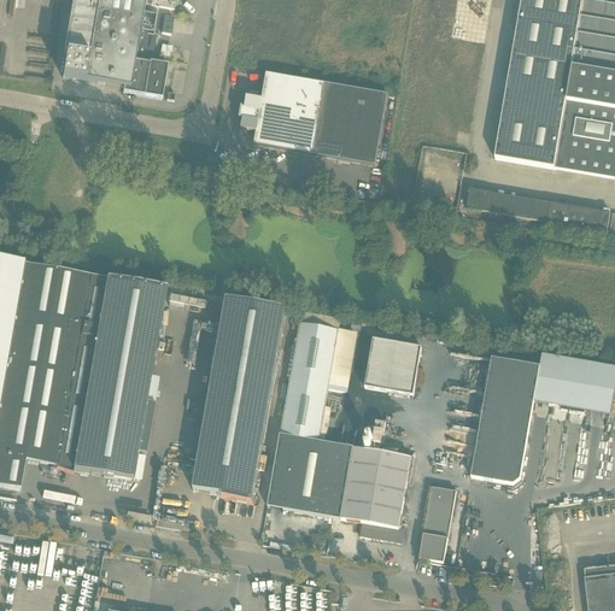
[(64,51),(60,74),(121,84),(121,89),(122,89),(122,84),(133,86),(132,90),(159,95),(165,62),(153,59),(148,59),(157,10),(141,7),(142,0),(68,0),(60,50),(64,51)]
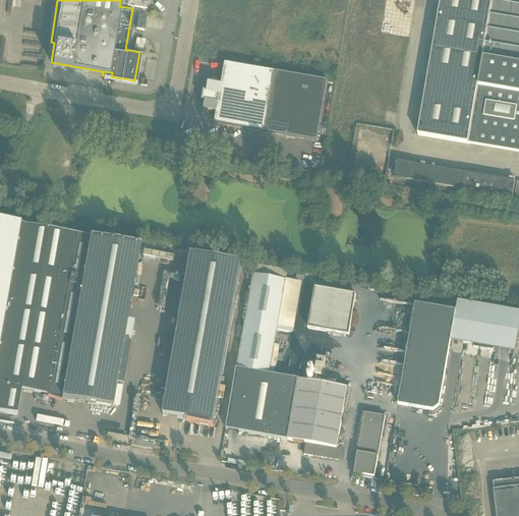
[(382,0),(379,27),(406,32),(409,0),(382,0)]
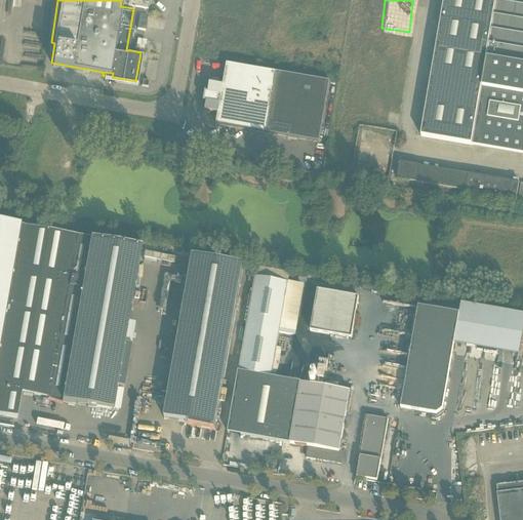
[(441,0),(419,132),(522,150),(522,142),(522,0),(441,0)]
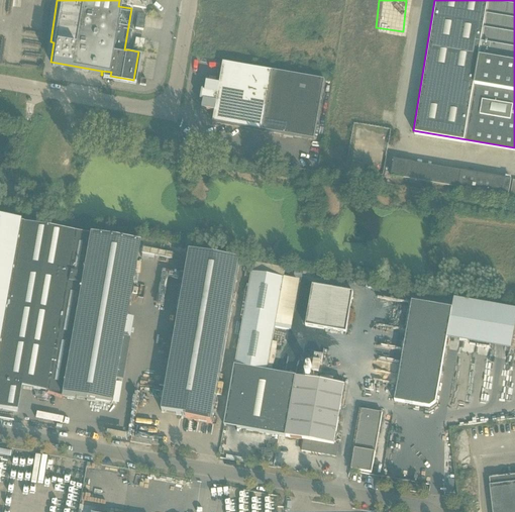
[(135,10),(133,25),(140,26),(143,12),(135,10)]
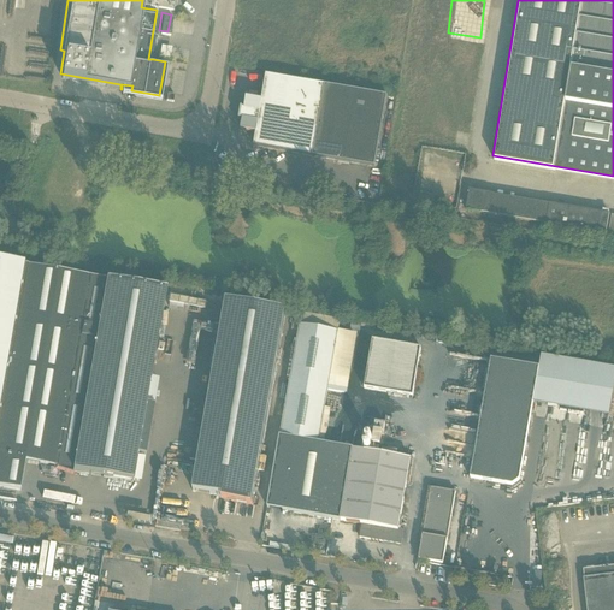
[(253,128),(251,141),(372,161),(384,90),(264,70),(259,96),(244,93),(242,104),(240,104),(240,102),(238,102),(236,114),(238,114),(240,114),(238,125),(253,128)]
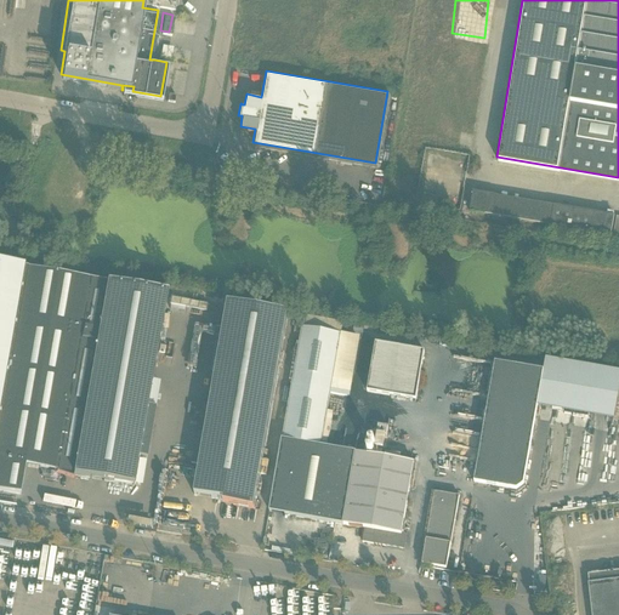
[(471,187),(467,208),(492,211),(495,191),(471,187)]
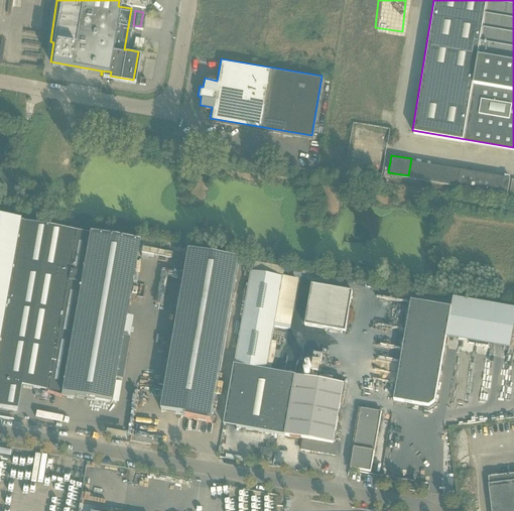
[(458,166),(455,183),(489,188),(491,171),(458,166)]
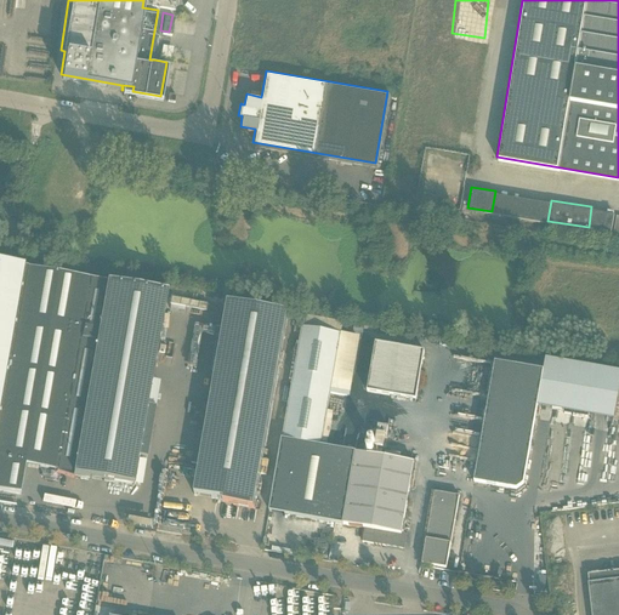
[(603,209),(601,229),(608,231),(612,210),(603,209)]
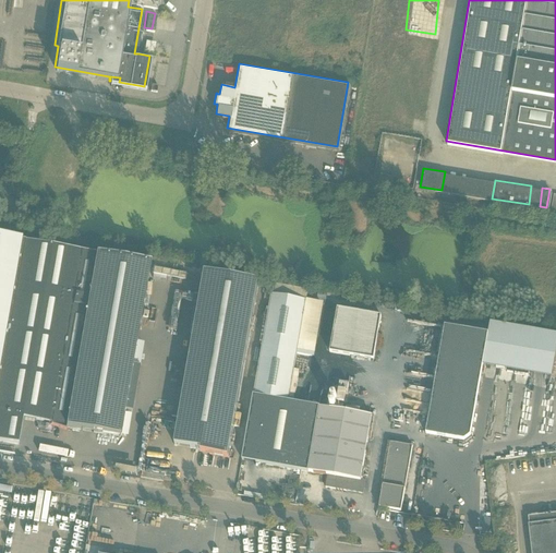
[(0,368),(23,237),(0,231),(0,368)]
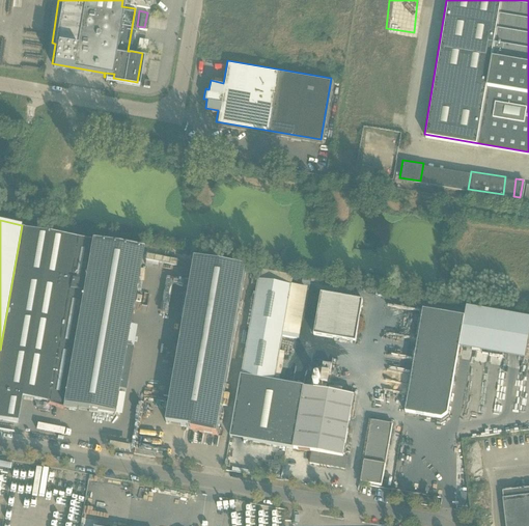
[(60,402),(89,238),(78,236),(22,225),(0,350),(0,415),(16,419),(20,394),(47,399),(47,400),(49,402),(60,406),(61,406),(60,405),(61,403),(60,402)]
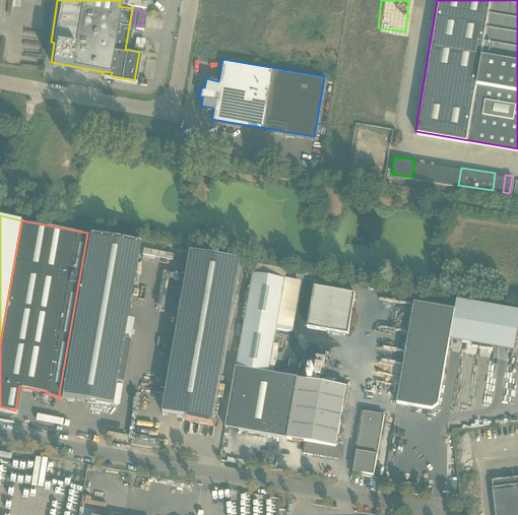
[(121,336),(138,241),(87,233),(59,393),(60,394),(110,402),(114,379),(120,380),(128,337),(121,336)]
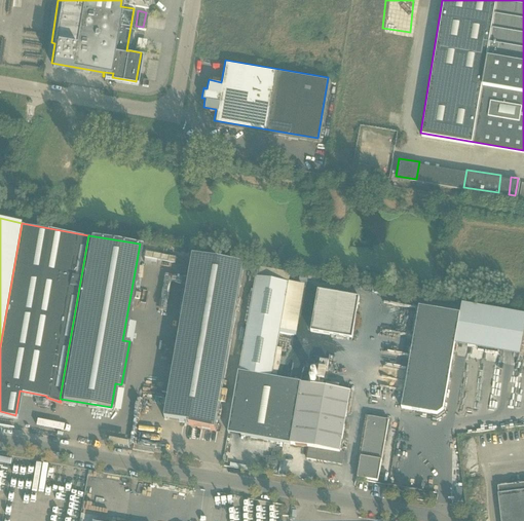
[(192,253),(164,413),(188,419),(187,422),(213,426),(241,262),(192,253)]
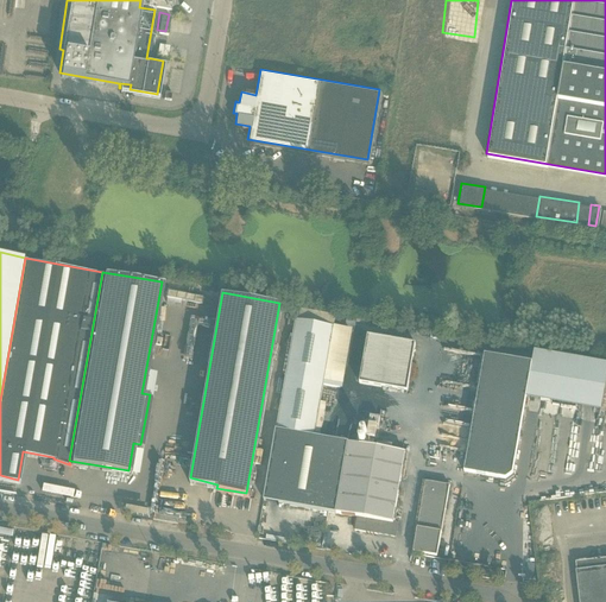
[(313,431),(332,322),(292,315),(273,425),(313,431)]
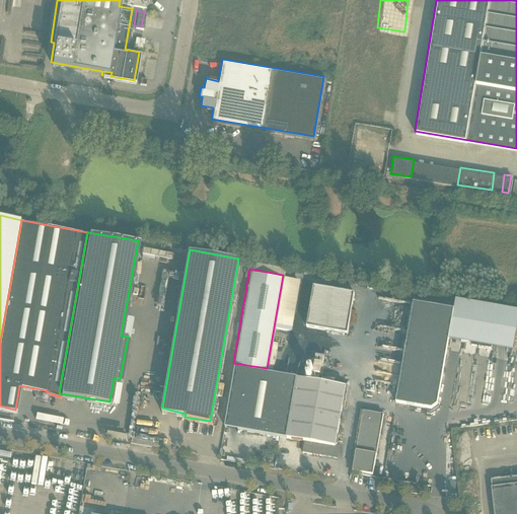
[(305,323),(346,328),(351,287),(310,282),(305,323)]
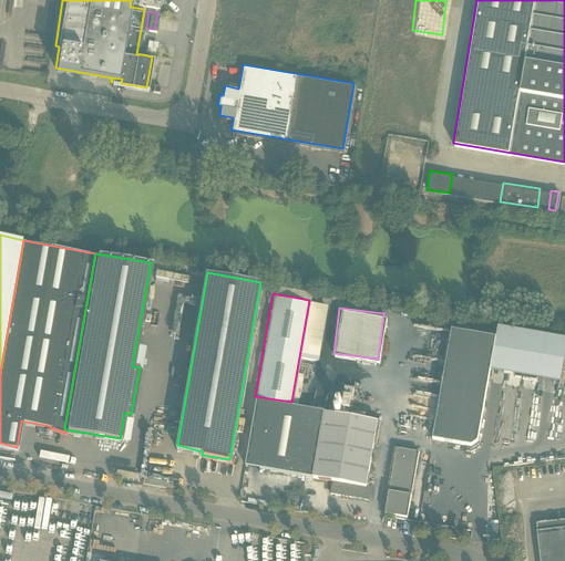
[(475,438),(478,427),(494,333),(450,325),(432,425),(431,436),(470,443),(475,438)]
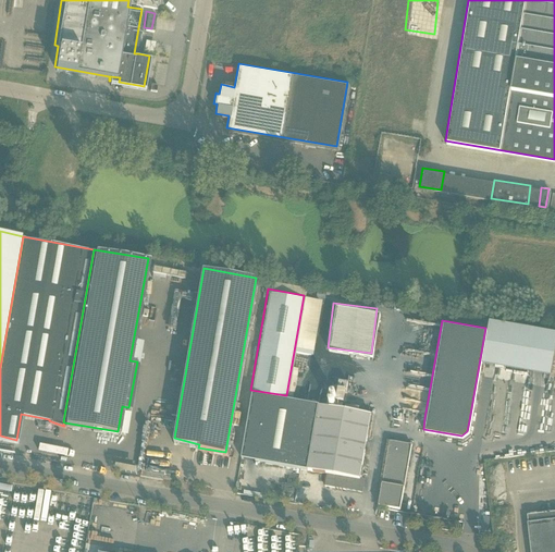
[(306,466),(317,401),(286,395),(250,390),(239,455),(306,466)]
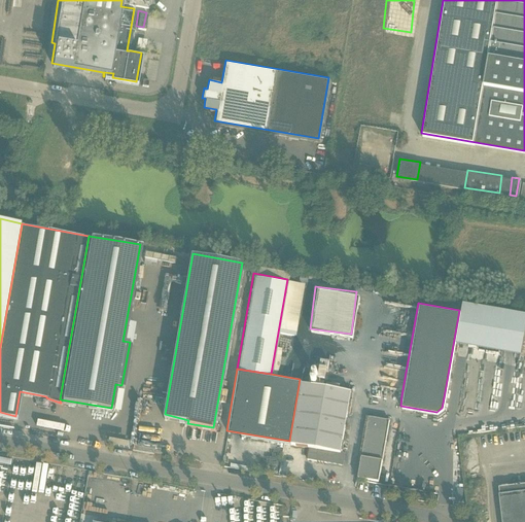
[(341,438),(349,388),(300,379),(289,441),(308,445),(306,456),(324,459),(325,455),(331,456),(331,459),(340,460),(342,450),(340,450),(342,439),(341,438)]
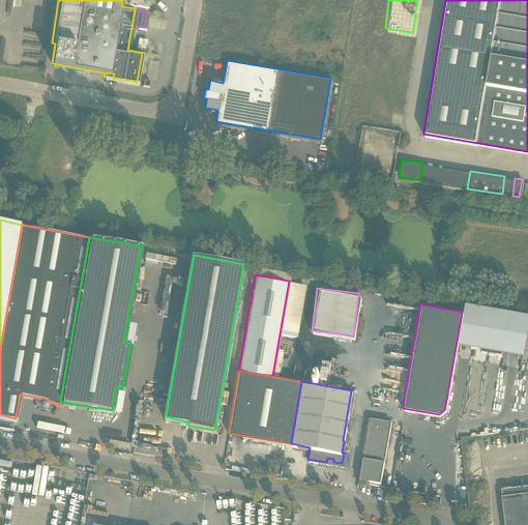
[(379,482),(381,471),(389,419),(369,415),(358,477),(379,482)]
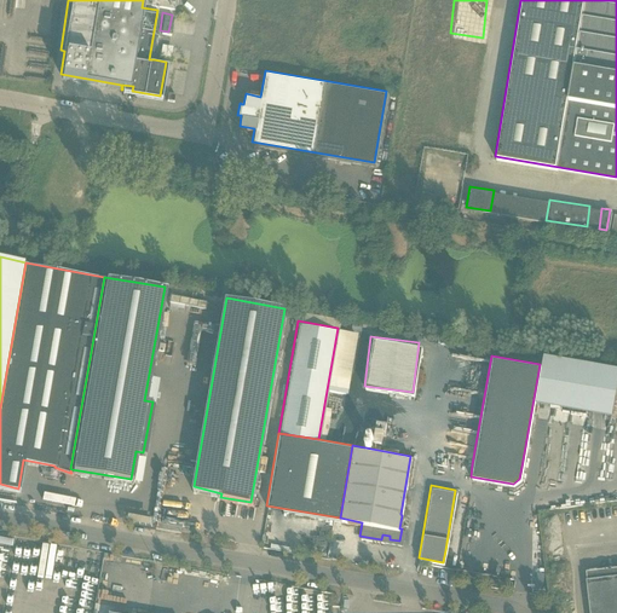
[(616,612),(616,562),(583,568),(584,577),(588,612),(616,612)]
